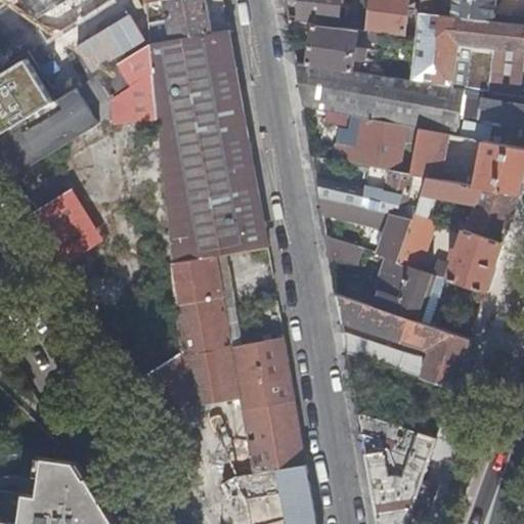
[(8,0),(26,28),(34,23),(38,29),(45,31),(50,38),(97,8),(93,3),(94,0),(8,0)]
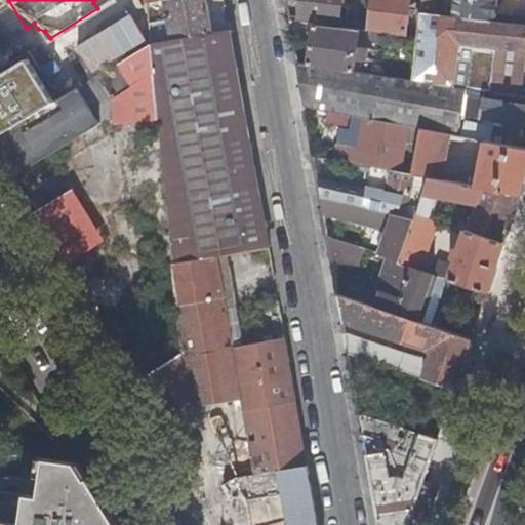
[(148,2),(152,43),(161,41),(157,0),(148,2)]
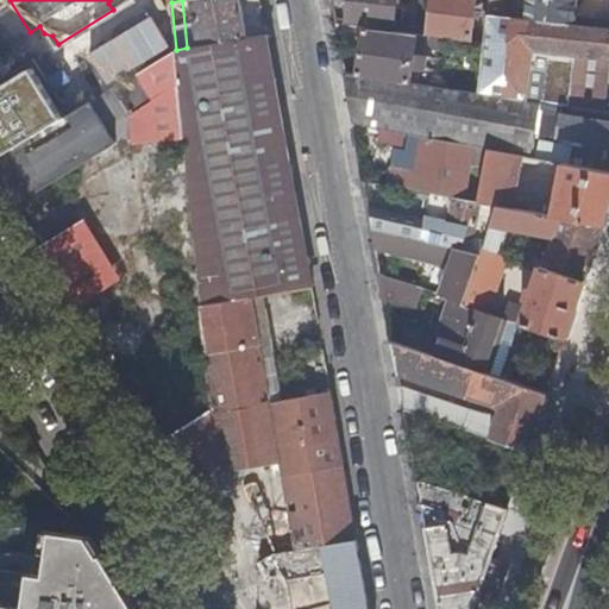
[(193,0),(200,45),(248,37),(239,0),(193,0)]
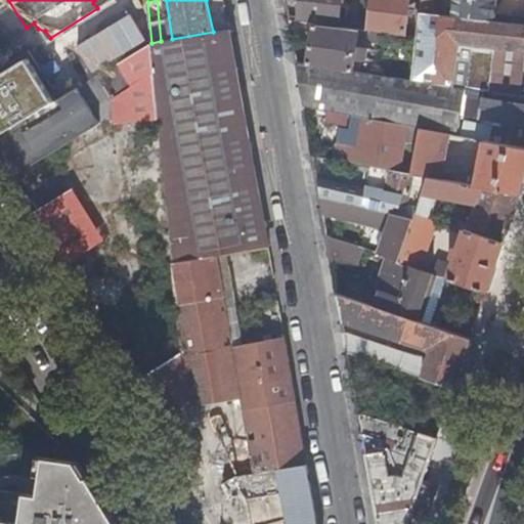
[(299,0),(297,22),(311,24),(340,28),(345,27),(347,7),(339,7),(339,0),(299,0)]
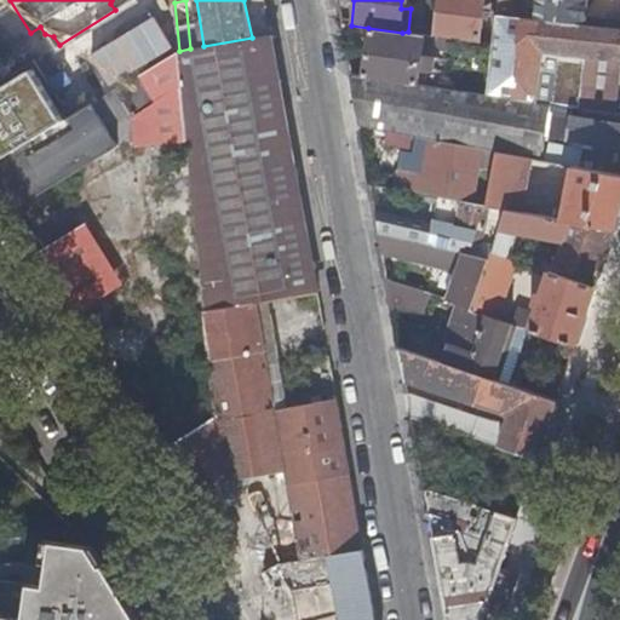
[(494,0),(495,0),(494,0),(443,0),(438,38),(458,39),(482,42),(488,0),(494,0)]
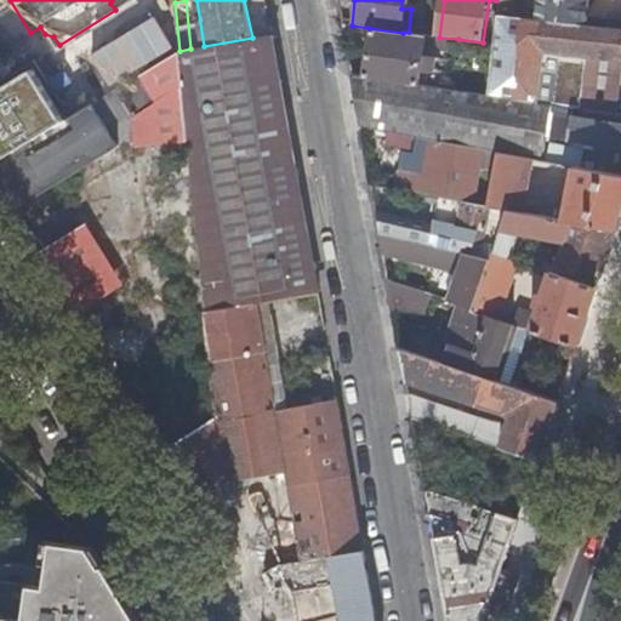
[(520,0),(502,0),(501,16),(519,18),(520,0)]
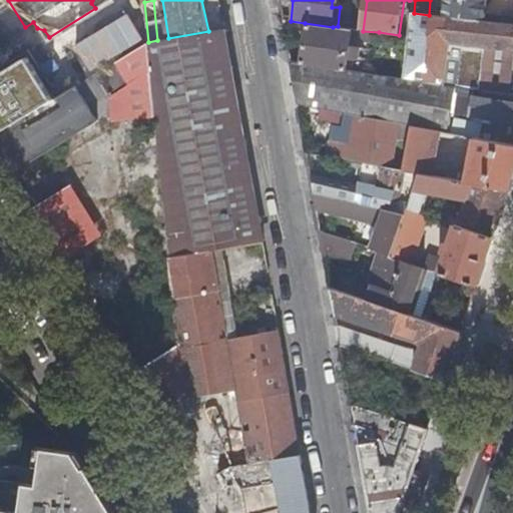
[(447,0),(446,17),(485,21),(487,0),(447,0)]
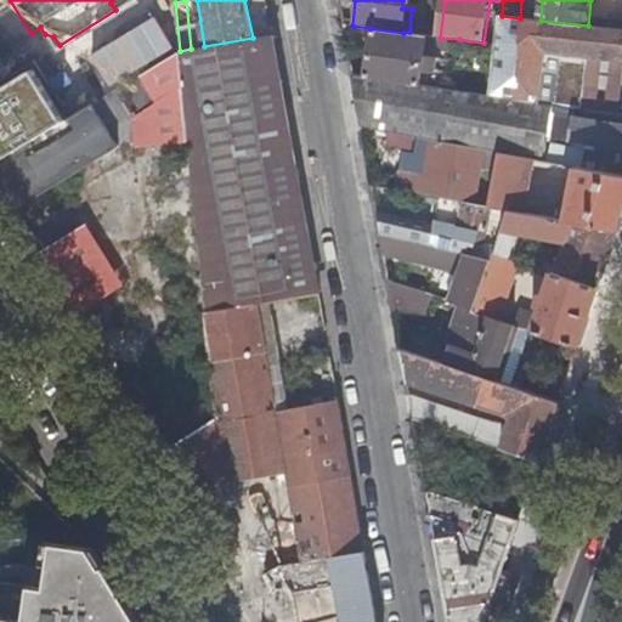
[(621,28),(588,26),(541,21),(520,18),(502,16),(498,45),(492,96),(554,105),(576,108),(583,109),(588,55),(621,58),(621,28)]
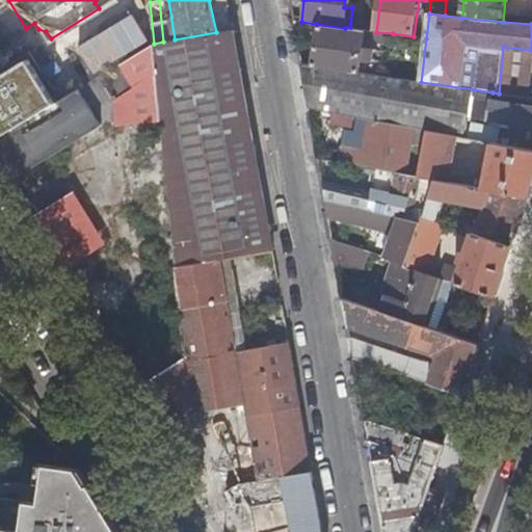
[(307,64),(358,73),(360,61),(370,61),(372,50),(364,48),(367,30),(345,28),(316,24),(307,64)]
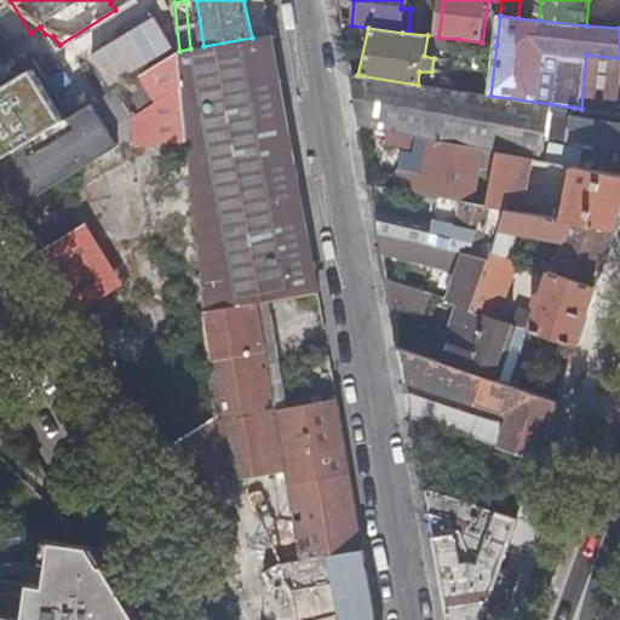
[(190,49),(179,51),(188,148),(205,310),(258,302),(319,292),(304,213),(273,34),(252,38),(204,46),(190,49)]
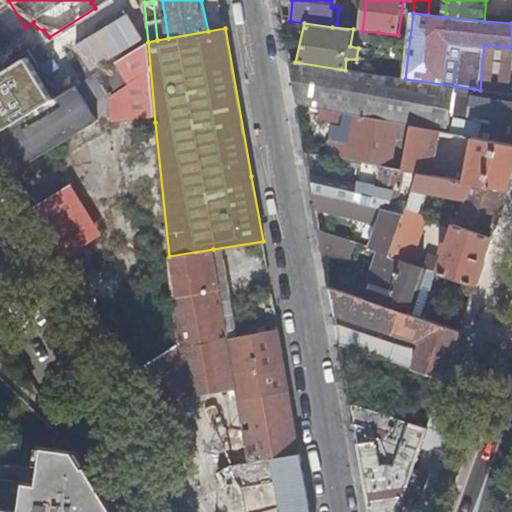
[(148,42),(117,61),(130,84),(116,92),(118,124),(155,122),(148,42)]
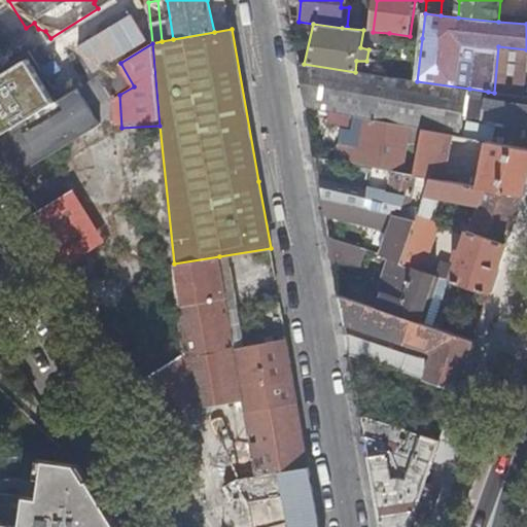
[(120,63),(0,136),(0,170),(3,175),(18,166),(26,161),(29,167),(100,123),(99,121),(112,102),(112,99),(119,95),(134,86),(120,63)]
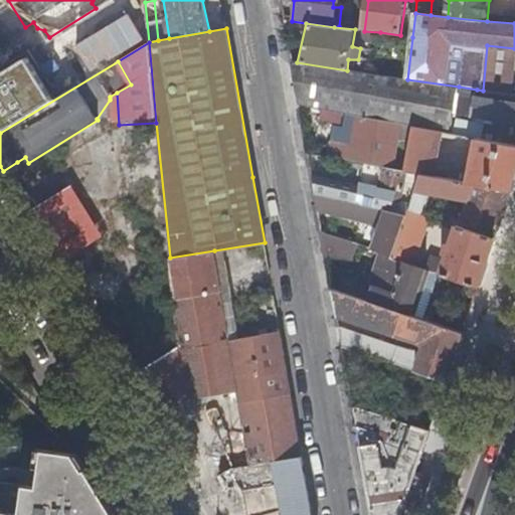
[(450,133),(459,87),(407,79),(347,70),(297,62),(294,61),(302,106),(306,107),(313,108),(349,114),(358,116),(403,124),(414,126),(437,131),(450,133)]
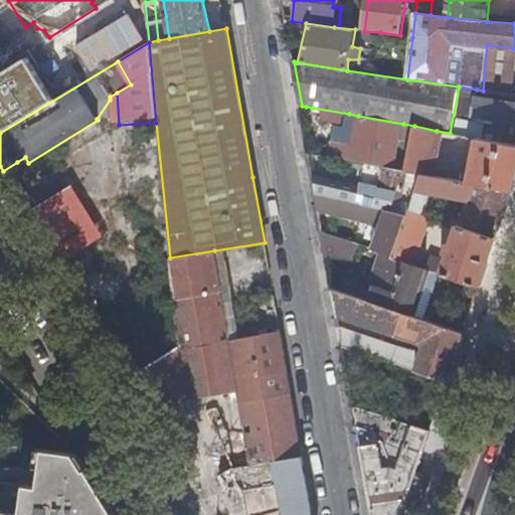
[(503,94),(483,91),(477,90),(474,117),(514,123),(514,102),(502,101),(503,94)]
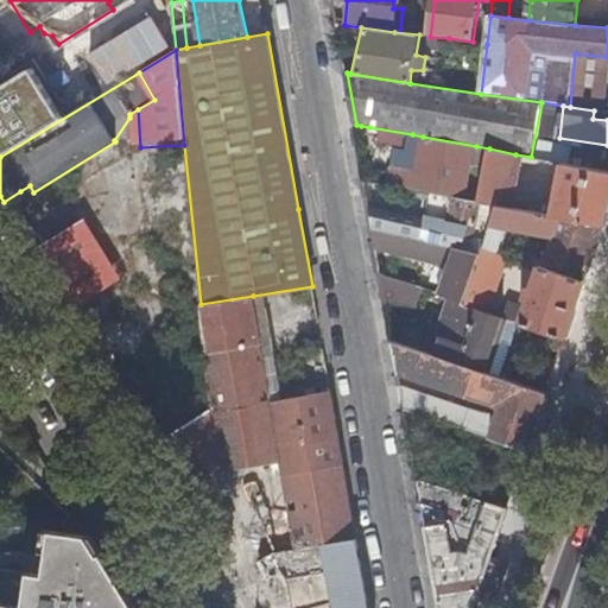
[(415,189),(423,137),(412,134),(403,188),(415,189)]
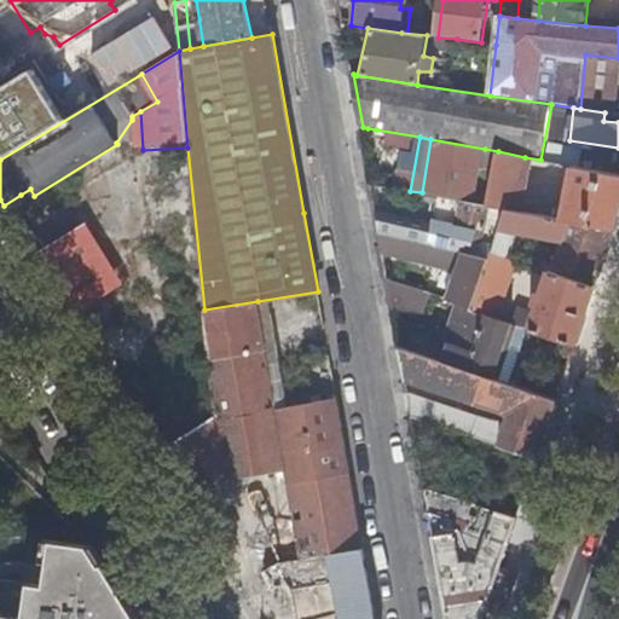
[(475,202),(485,149),(431,139),(422,192),(463,201),(475,202)]
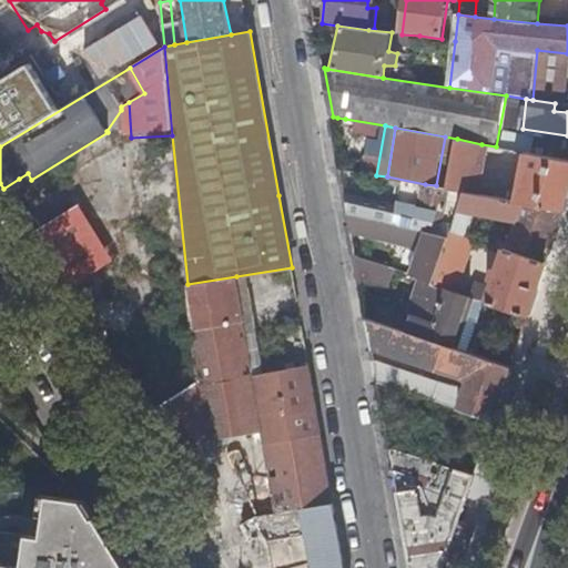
[(473,193),(482,144),(457,139),(449,189),(467,192),(473,193)]
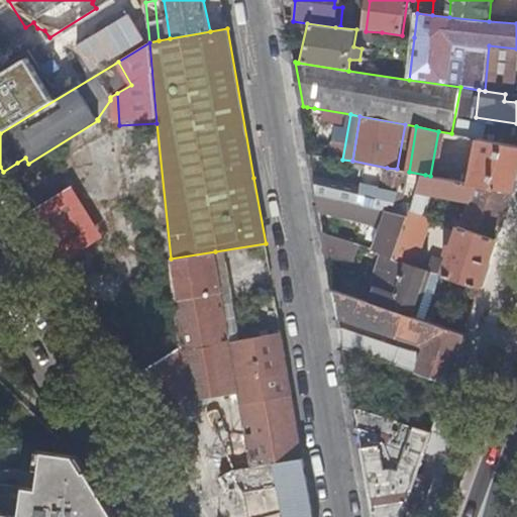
[(440,136),(435,160),(454,164),(459,140),(440,136)]
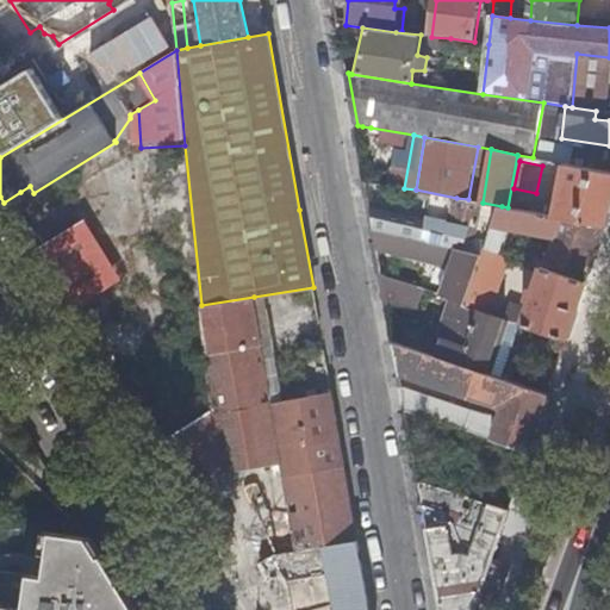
[(608,225),(609,218),(609,170),(565,163),(559,207),(552,201),(516,195),(514,209),(535,212),(608,225)]
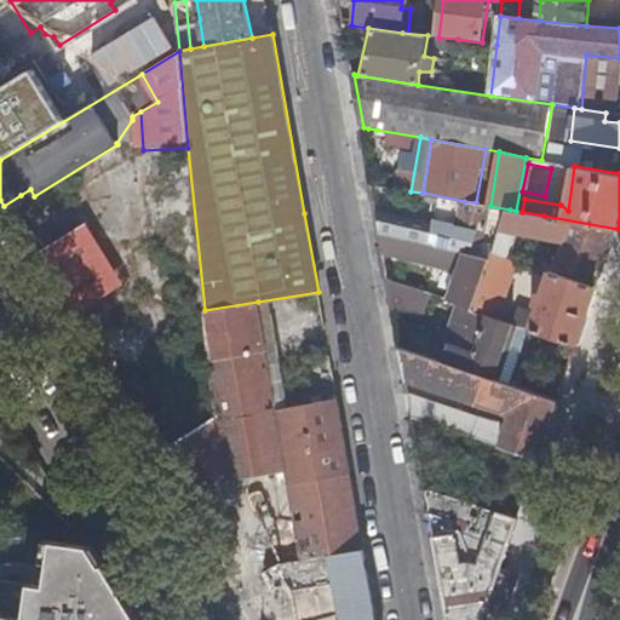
[(384,187),(373,184),(374,195),(384,193),(384,187)]
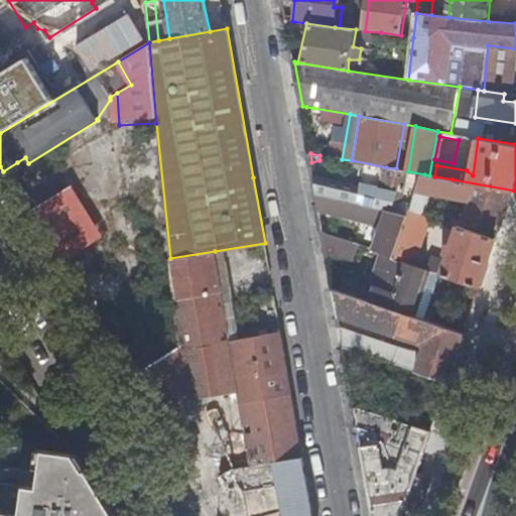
[(17,162),(3,171),(10,183),(24,173),(17,162)]
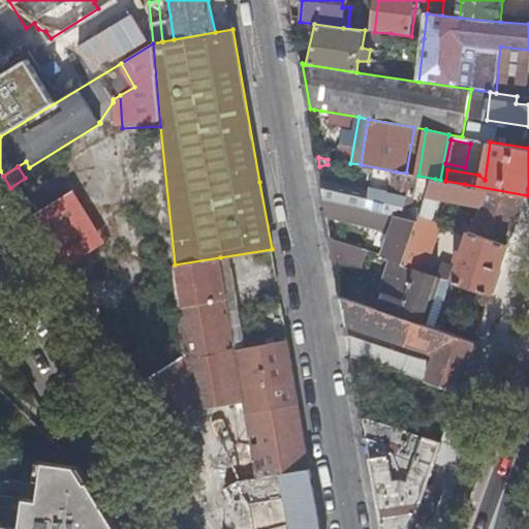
[(424,214),(435,179),(418,176),(406,173),(396,172),(390,205),(407,209),(404,218),(422,221),(424,214)]
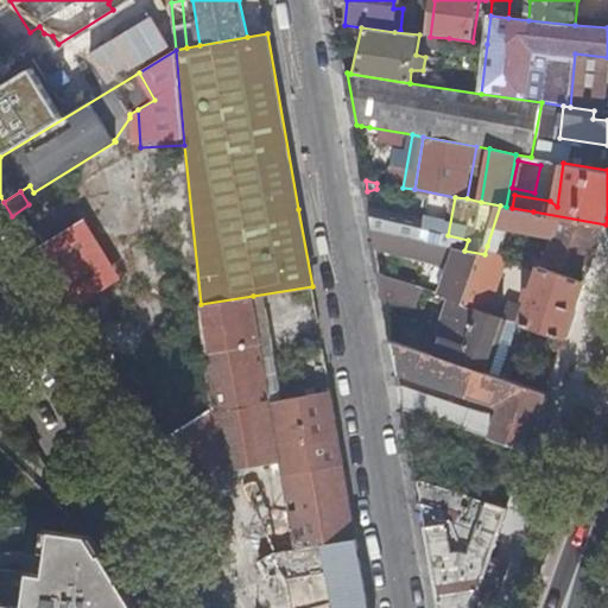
[(587,282),(606,225),(533,211),(512,208),(506,207),(500,206),(487,246),(498,251),(501,242),(507,226),(555,235),(546,260),(544,266),(587,282)]
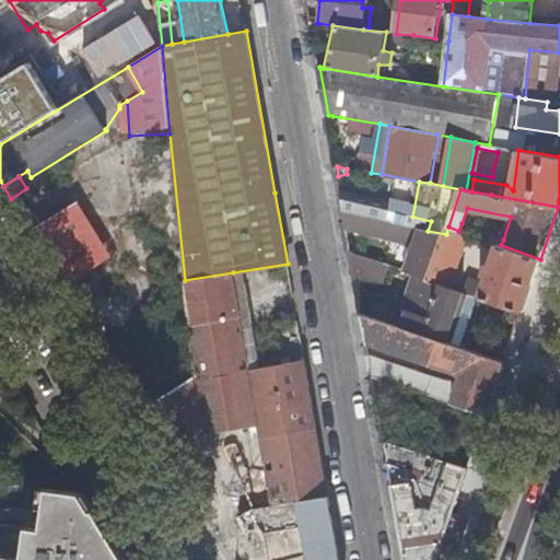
[(77,202),(31,231),(66,287),(111,256),(77,202)]
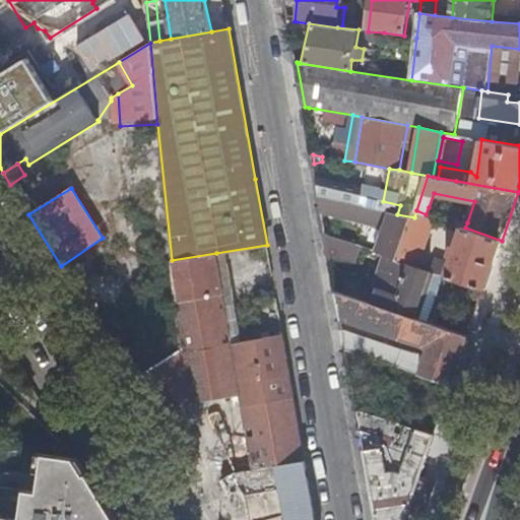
[(400,259),(414,217),(397,214),(320,195),(322,211),(382,225),(384,218),(388,219),(378,252),(400,259)]
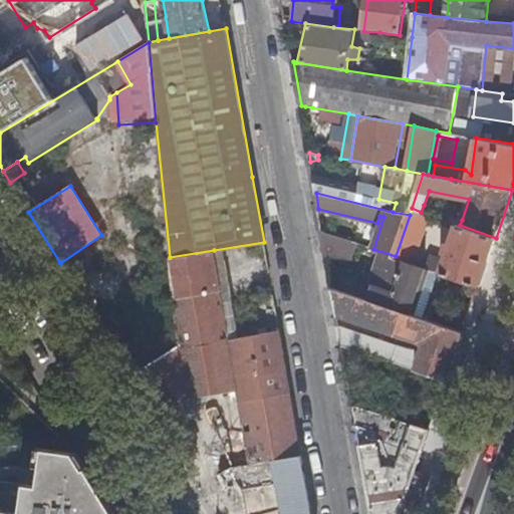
[(479,287),(496,238),(460,225),(455,223),(444,220),(421,212),(412,208),(410,215),(396,256),(396,257),(407,261),(414,264),(430,219),(457,228),(452,241),(449,240),(445,252),(448,253),(442,273),(479,287)]
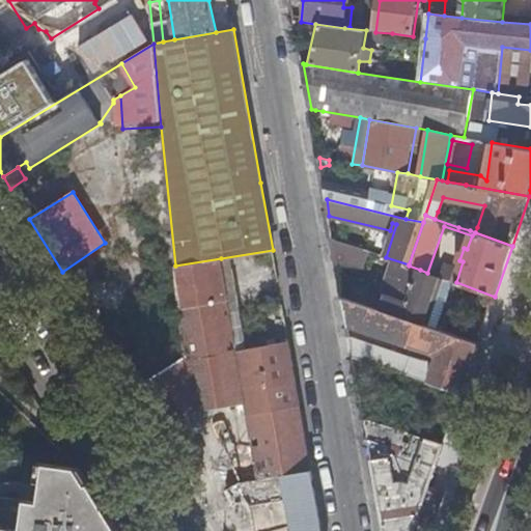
[(458,227),(470,230),(472,225),(466,223),(468,220),(463,218),(458,227)]
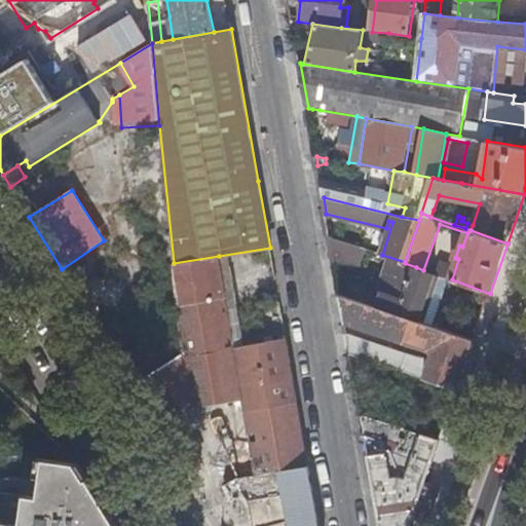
[(355,246),(331,237),(331,239),(331,240),(336,263),(348,267),(355,246)]
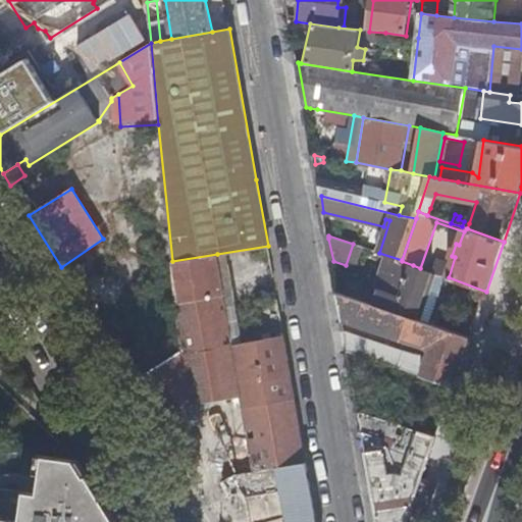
[(217,254),(172,261),(172,271),(175,297),(177,316),(180,353),(133,383),(188,472),(202,464),(190,431),(204,430),(200,403),(242,396),(256,471),(307,462),(283,336),(233,345),(217,254)]
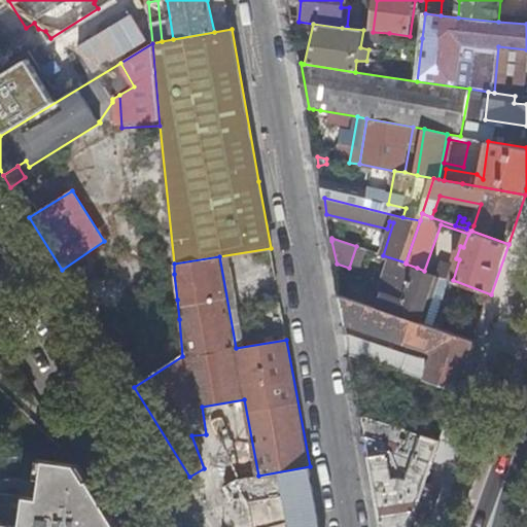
[(438,275),(424,271),(417,268),(407,300),(390,294),(385,311),(422,323),(438,275)]
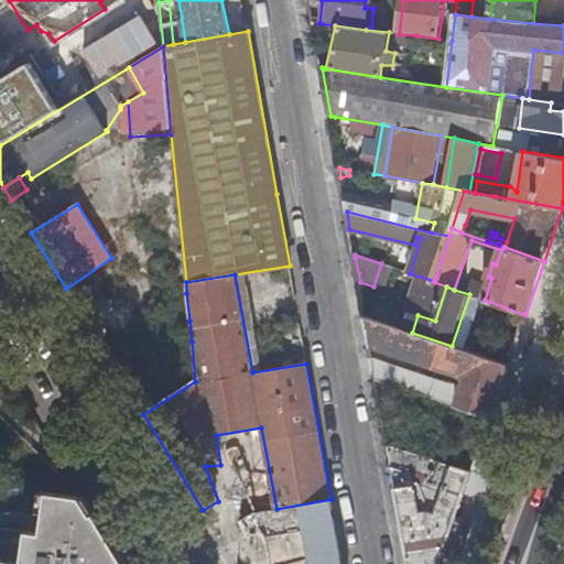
[(470,369),(489,360),(452,346),(412,333),(366,316),(371,350),(454,380),(470,369)]
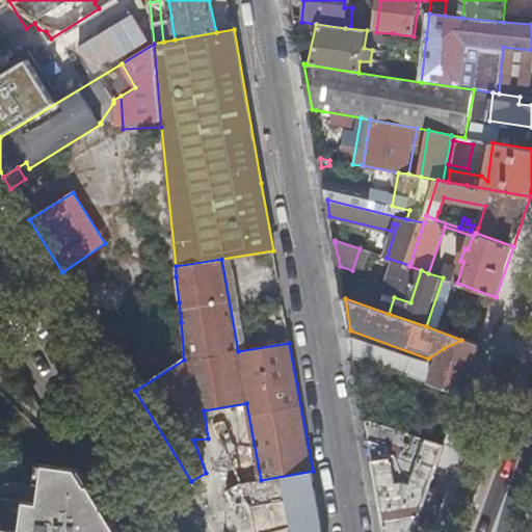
[(462,393),(480,344),(461,340),(444,348),(428,358),(430,360),(429,363),(421,362),(352,338),(355,357),(462,393)]
